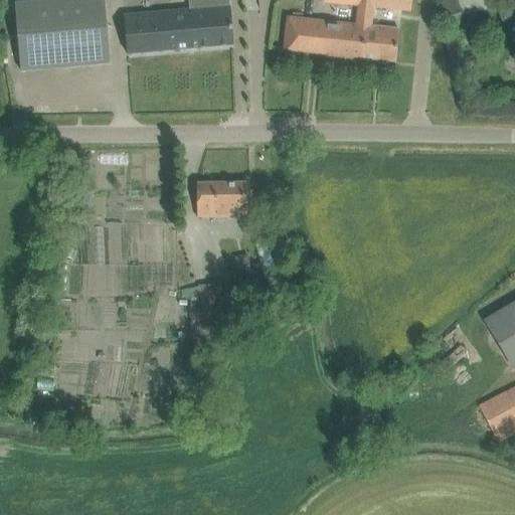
[(56,0),(15,4),(19,52),(21,72),(110,64),(103,0),(56,0)]
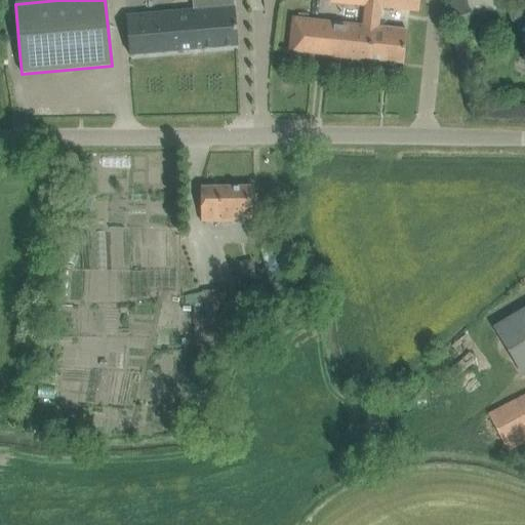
[(362,26),(292,18),(289,51),(329,55),(328,61),(369,66),(369,59),(403,64),(407,31),(378,28),(380,7),(418,11),(419,0),(329,0),(329,2),(365,6),(362,26)]
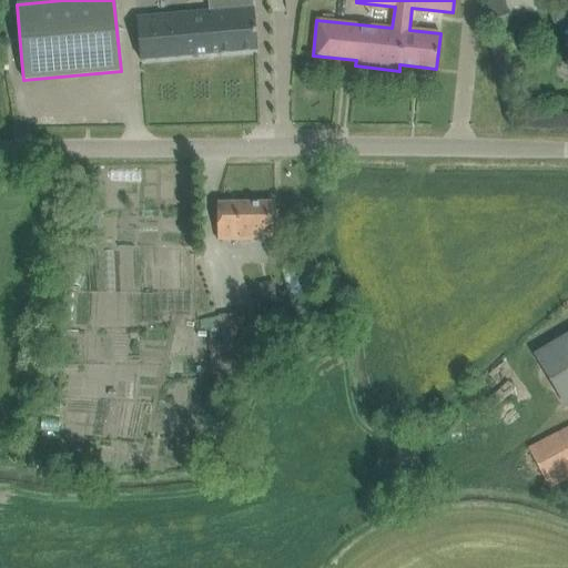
[(487,0),(486,0),(492,20),(508,16),(504,1),(508,0),(487,0)]
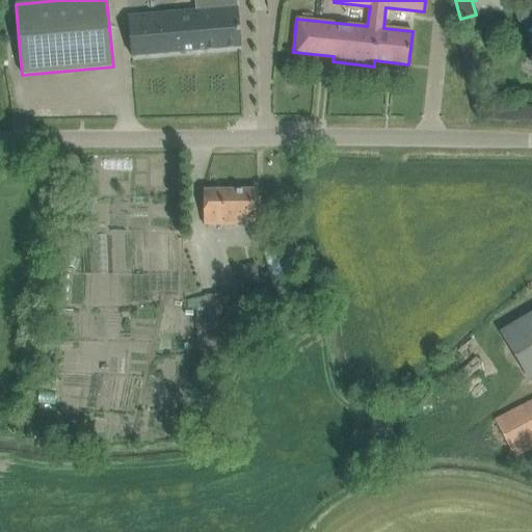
[(128,17),(129,35),(131,56),(241,47),(238,14),(237,14),(236,1),(207,3),(207,10),(128,17)]
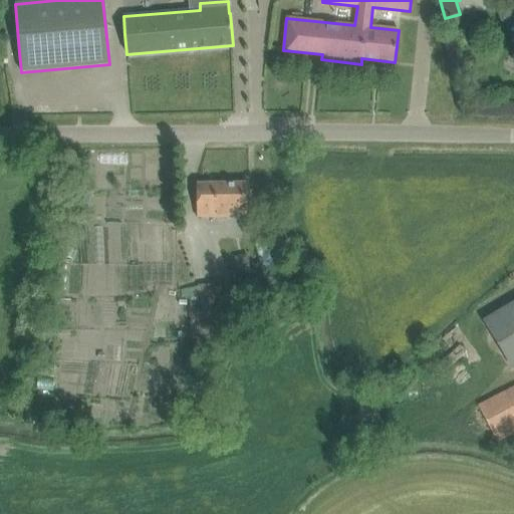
[(513,1),(497,6),(502,22),(513,18),(513,1)]
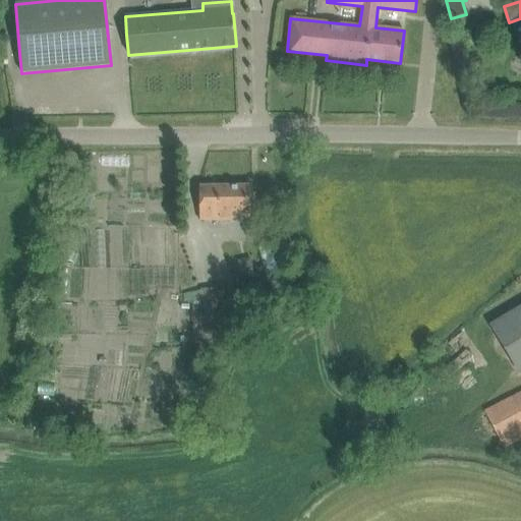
[(199,186),(199,207),(199,221),(233,221),(233,215),(252,214),(252,185),(199,186)]
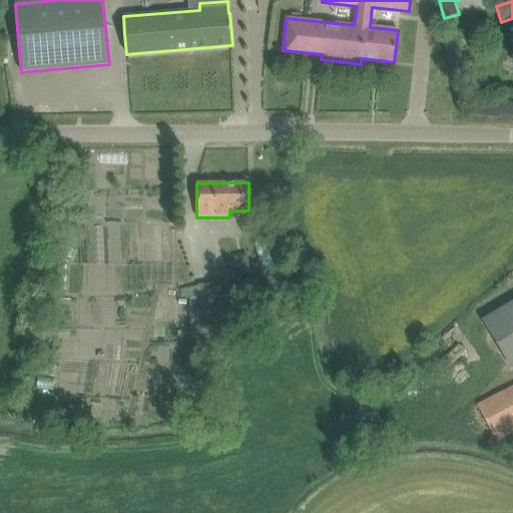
[(252,238),(270,297),(293,290),(276,232),(252,238)]
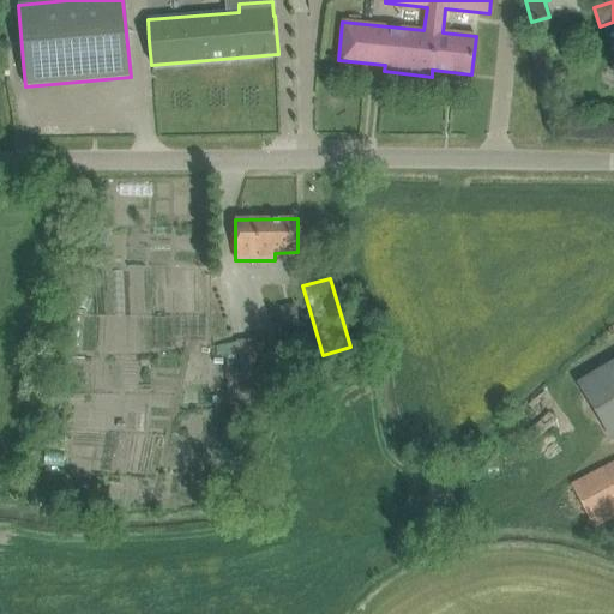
[(235,342),(214,348),(215,356),(226,356),(226,399),(280,397),(280,353),(280,341),(235,342)]
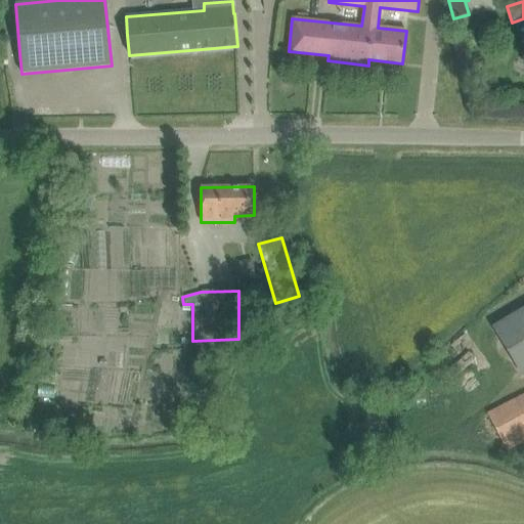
[(523,306),(492,326),(522,377),(523,375),(523,306)]
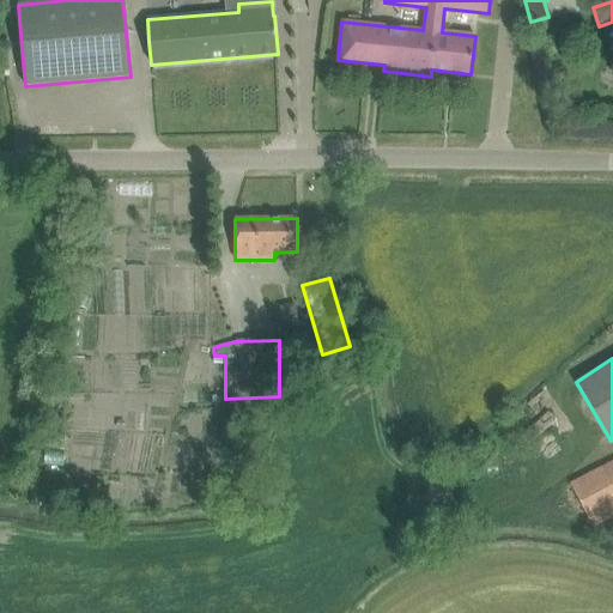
[(612,460),(570,483),(592,526),(612,516),(612,460)]
